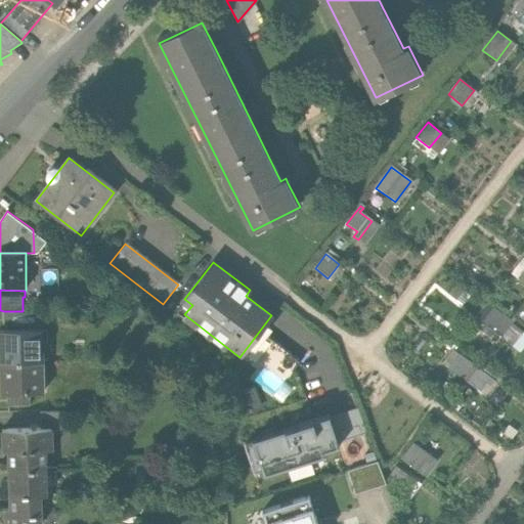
[(511,320),(492,306),(480,321),(498,336),(511,320)]
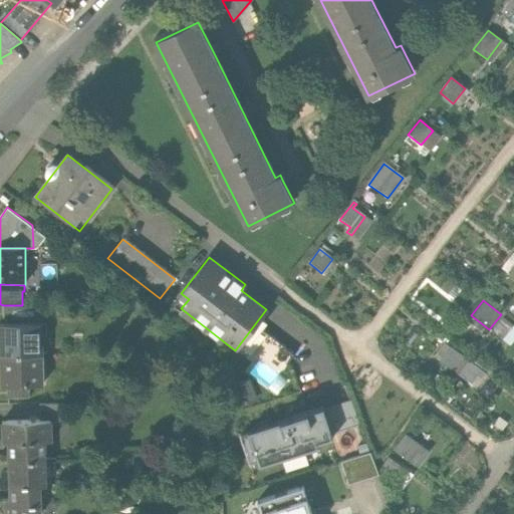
[(35,304),(22,305),(4,305),(4,319),(35,319),(35,304)]
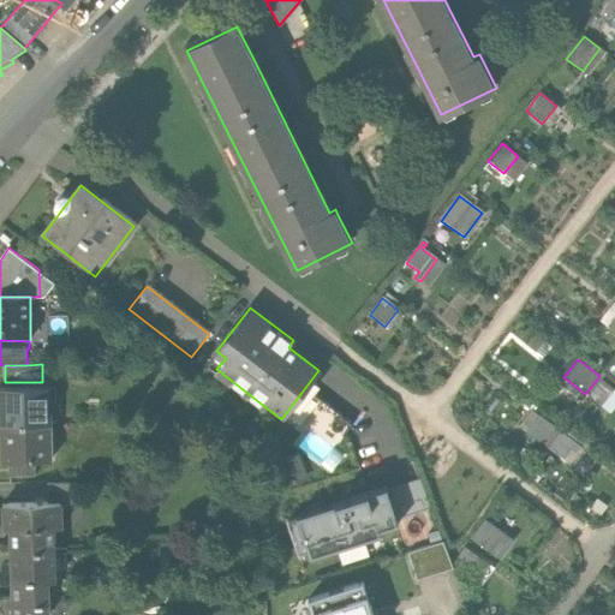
[(614,389),(602,381),(590,396),(602,405),(614,389)]
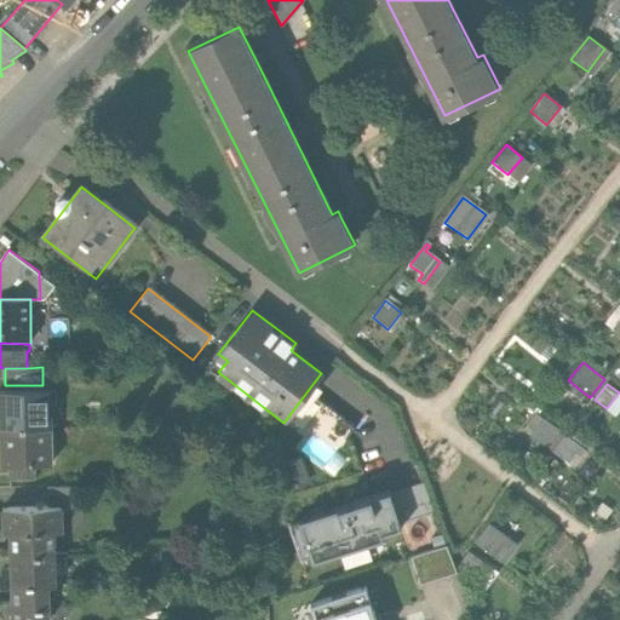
[(0,392),(0,428),(50,428),(50,392),(0,392)]
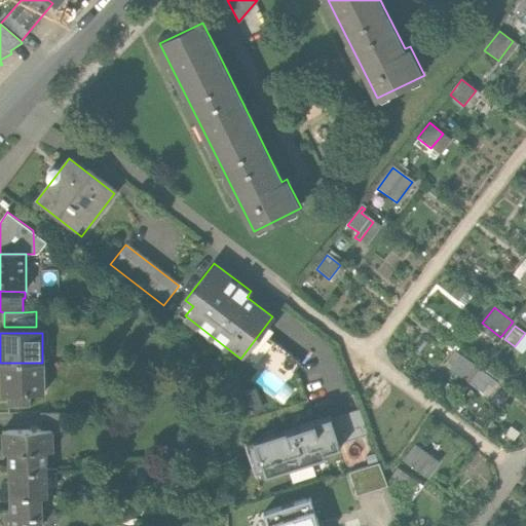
[(474,366),(460,355),(449,369),(463,380),(474,366)]
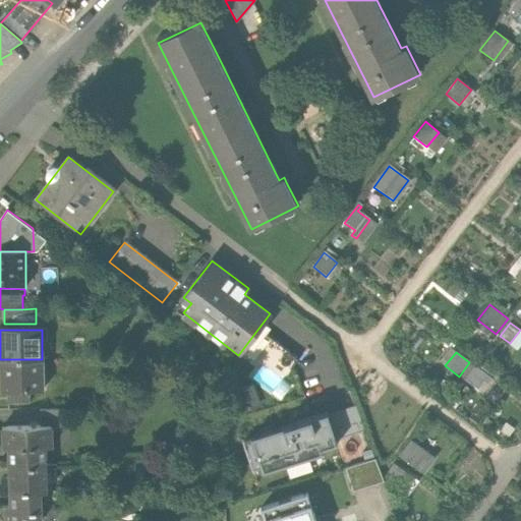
[(43,391),(42,359),(0,359),(0,391),(7,392),(30,391),(43,391)]
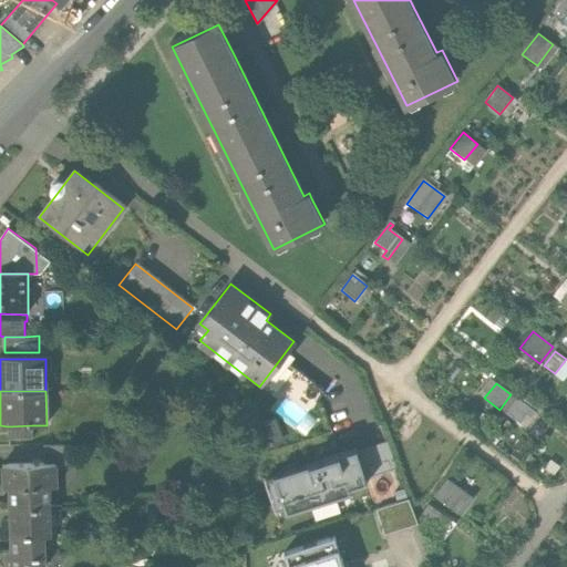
[(534,412),(515,398),(504,412),(519,424),(527,415),(531,418),(534,412)]
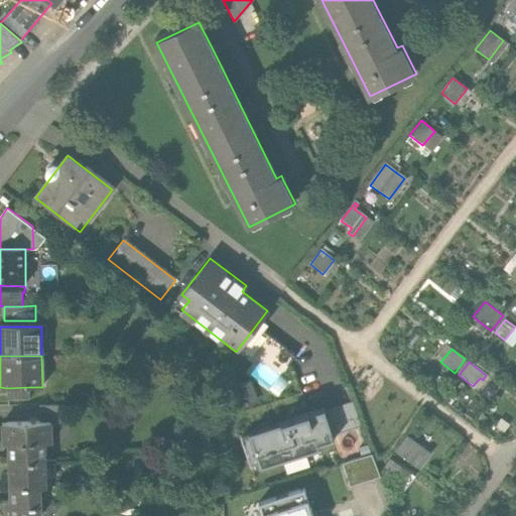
[(29,400),(29,387),(7,388),(7,401),(29,400)]
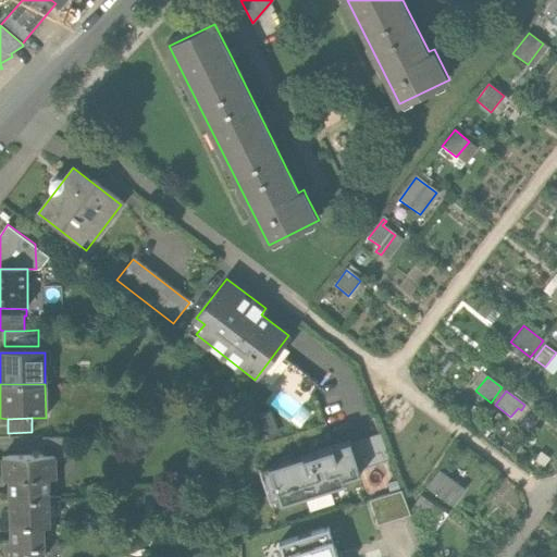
[(42,440),(44,457),(56,457),(72,457),(72,438),(42,440)]
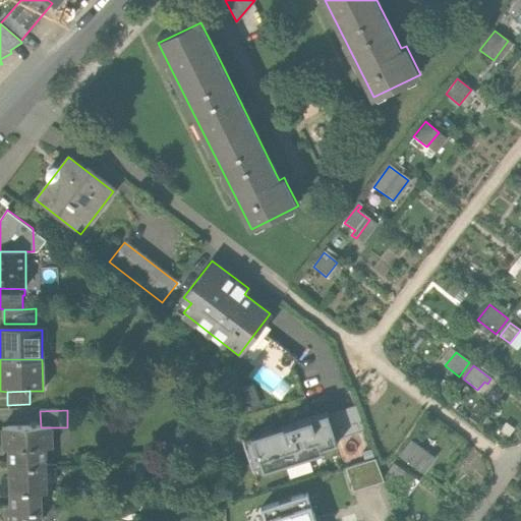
[(327,415),(250,440),(262,474),(323,455),(322,451),(337,446),(327,415)]
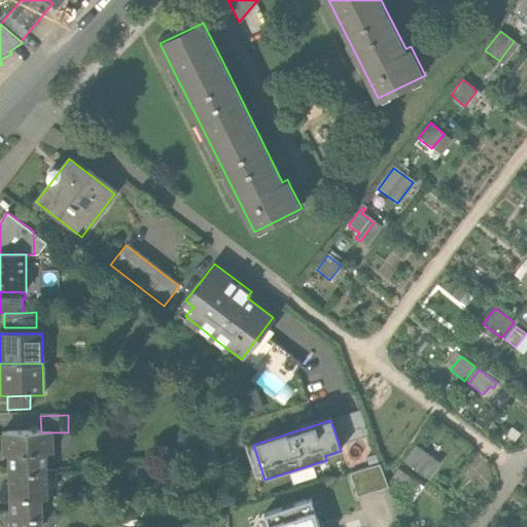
[(8,454),(8,472),(46,471),(45,452),(54,452),(53,432),(41,432),(2,434),(2,454),(8,454)]
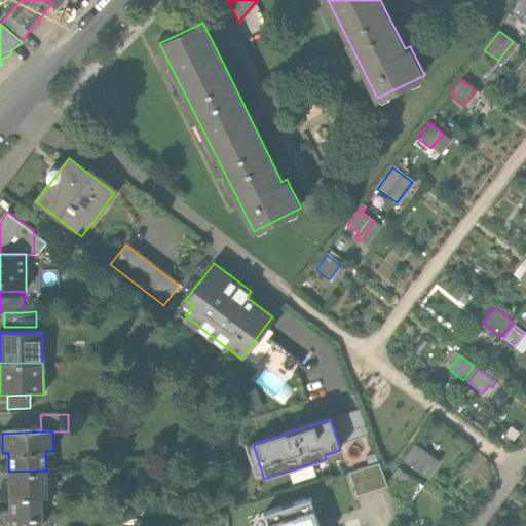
[(403,460),(420,473),(426,462),(431,466),(436,460),(414,446),(403,460)]
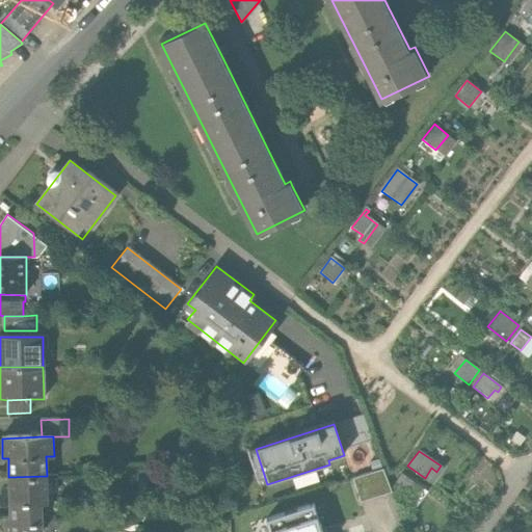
[(391,488),(407,501),(415,491),(419,495),(423,489),(401,474),(391,488)]
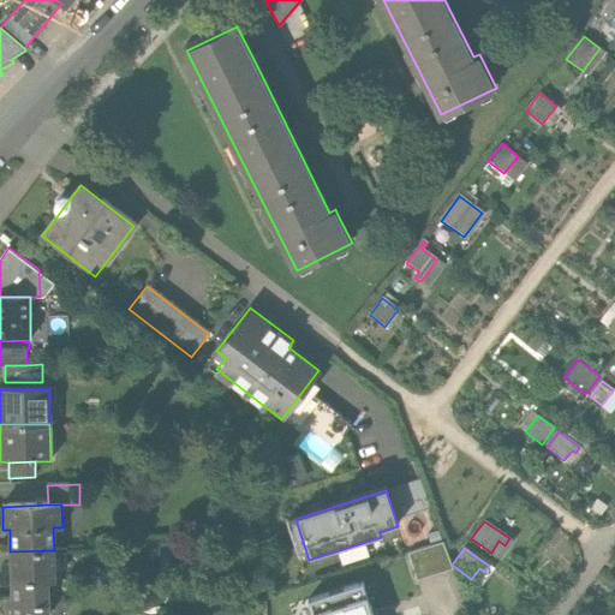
[(54,583),(54,550),(10,551),(11,584),(47,583),(54,583)]
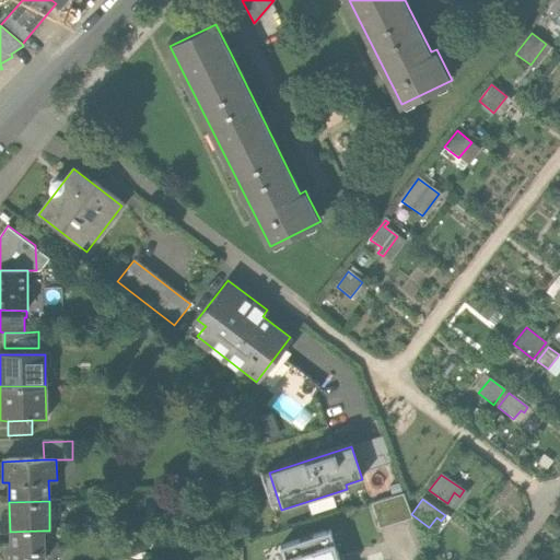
[(44,559),(43,531),(10,532),(11,546),(4,547),(4,559),(44,559)]
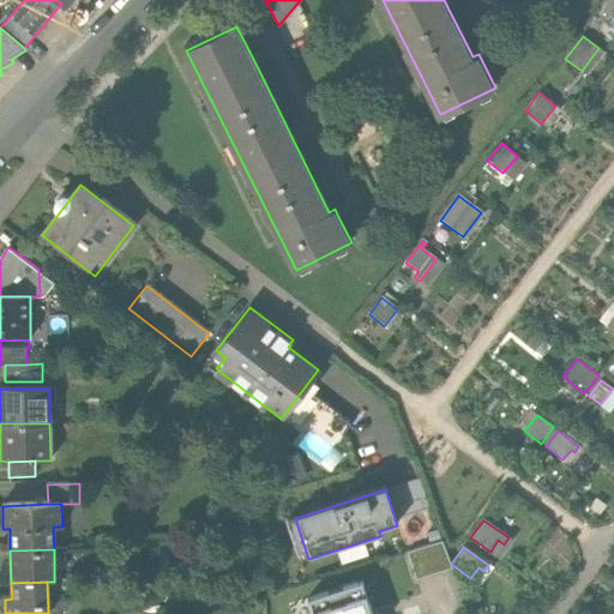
[(311,600),(314,613),(374,613),(363,582),(311,600)]
